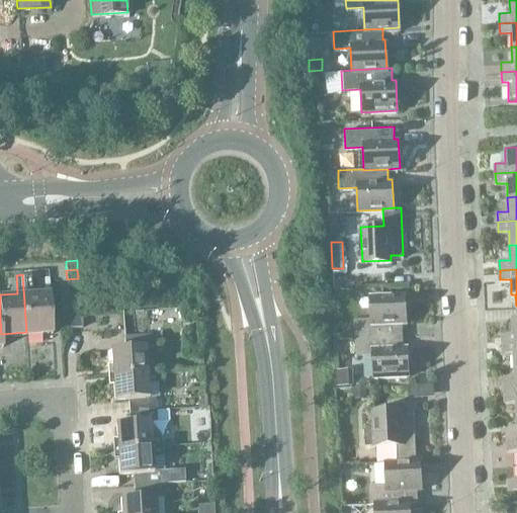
[(28,274),(22,274),(26,332),(51,331),(49,292),(29,293),(28,274)]
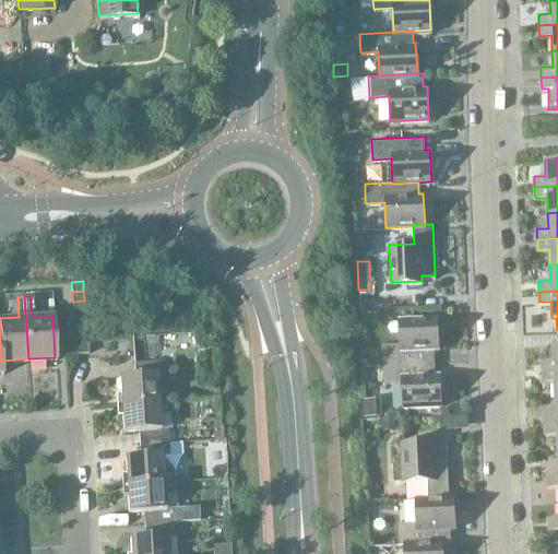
[(72,311),(85,310),(84,301),(72,302),(72,311)]
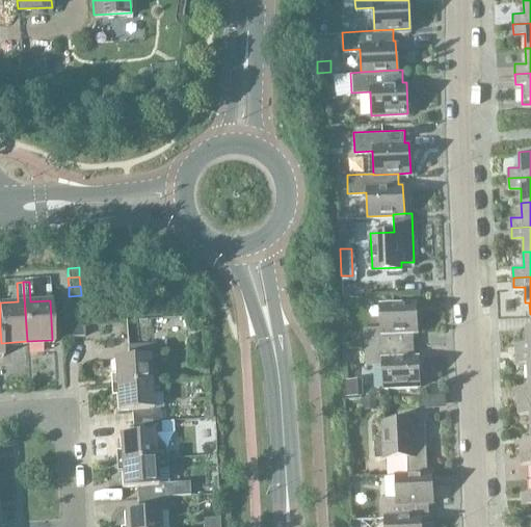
[(69,296),(70,306),(81,305),(81,295),(69,296)]
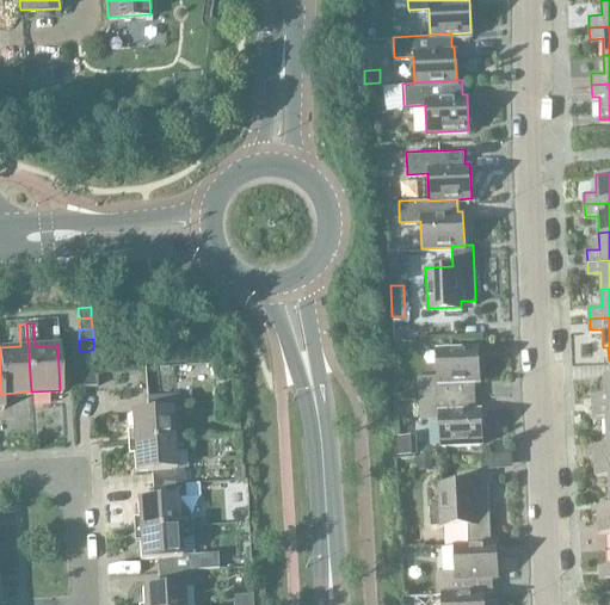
[(417,376),(418,396),(474,394),(473,380),(479,380),(476,345),(437,346),(438,375),(417,376)]
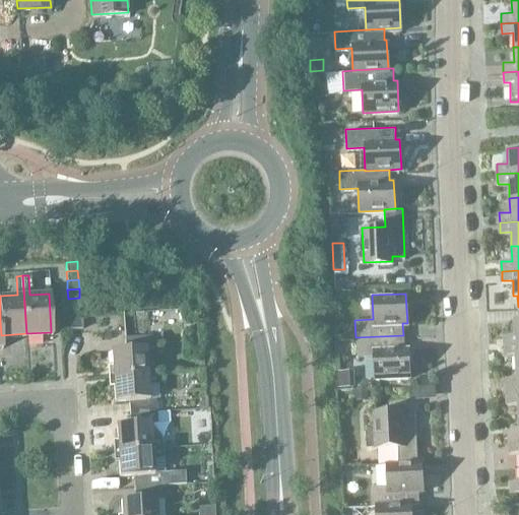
[(69,307),(80,307),(79,298),(68,299),(69,307)]
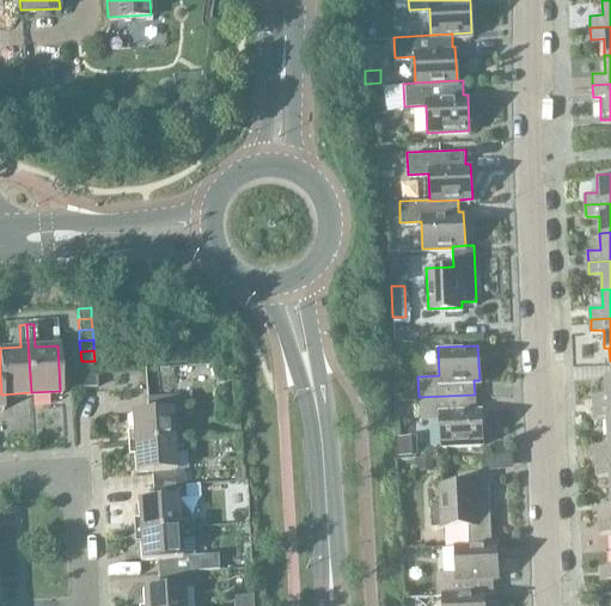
[(95,361),(81,361),(81,372),(95,372),(95,361)]
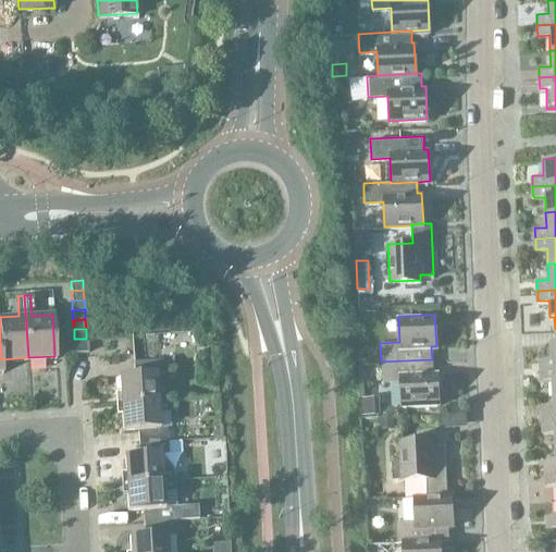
[(86,339),(74,339),(75,350),(87,348),(86,339)]
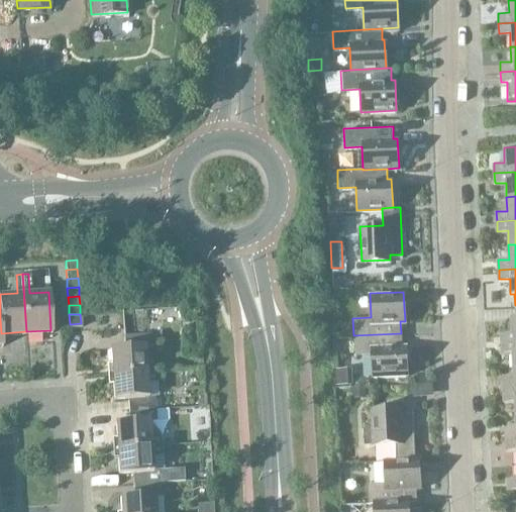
[(515,340),(515,317),(511,317),(512,331),(501,331),(502,341),(515,340)]
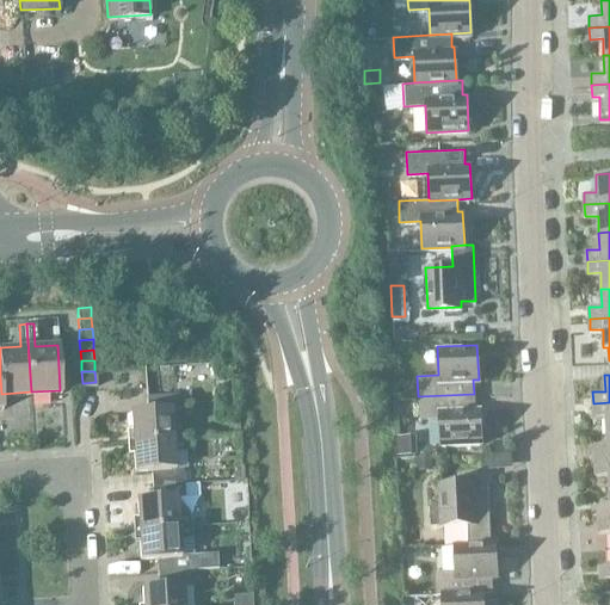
[(130,409),(133,439),(173,436),(171,406),(179,406),(178,391),(146,394),(147,408),(130,409)]
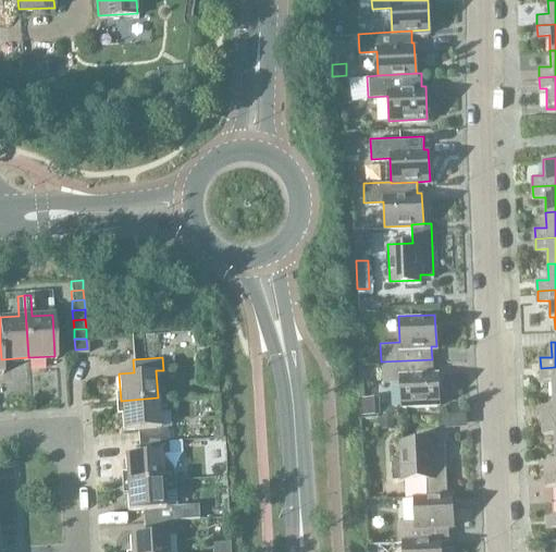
[(432,359),(381,362),(381,380),(400,379),(402,405),(439,403),(437,371),(432,372),(432,359)]
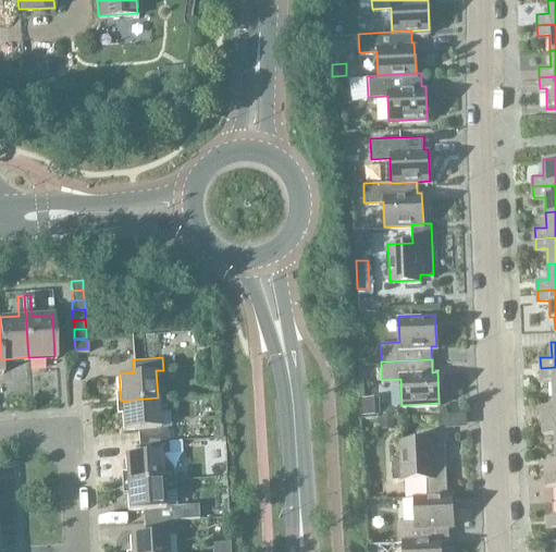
[(553,379),(554,394),(555,393),(555,367),(541,368),(541,379),(553,379)]
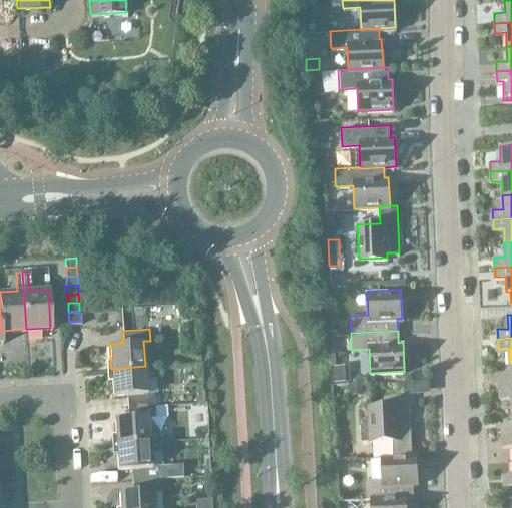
[(500,378),(500,387),(511,386),(511,362),(510,363),(510,377),(500,378)]
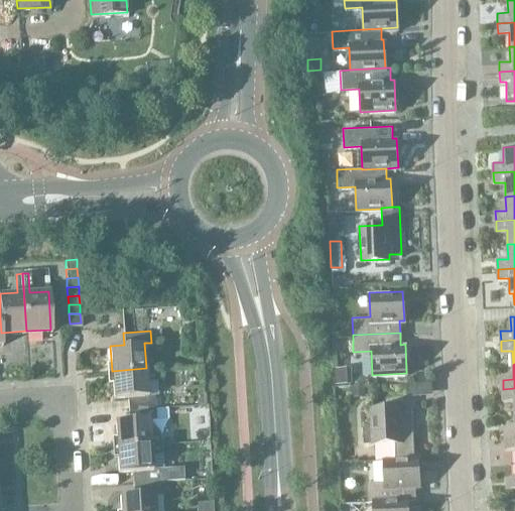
[(156,368),(146,369),(146,368),(112,371),(113,396),(127,395),(128,406),(154,404),(153,393),(147,394),(146,379),(157,378),(156,368)]
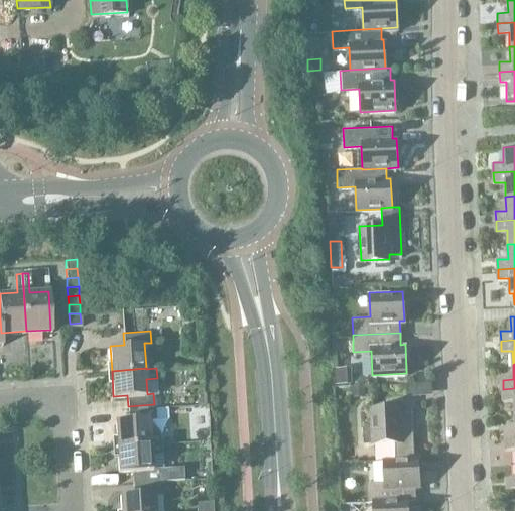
[(514,399),(514,413),(514,388),(503,389),(503,399),(514,399)]
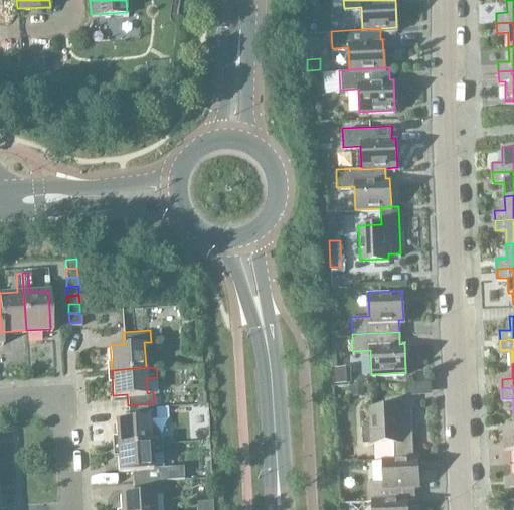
[(160,431),(149,431),(148,416),(155,415),(154,403),(128,405),(129,417),(114,418),(116,444),(161,441),(160,431)]
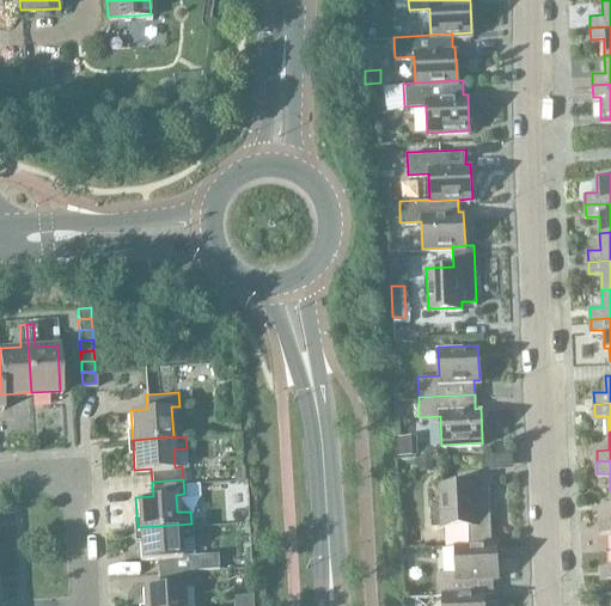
[(431,524),(440,524),(440,525),(468,522),(469,542),(490,540),(489,487),(475,487),(475,482),(439,483),(440,505),(431,505),(431,524)]
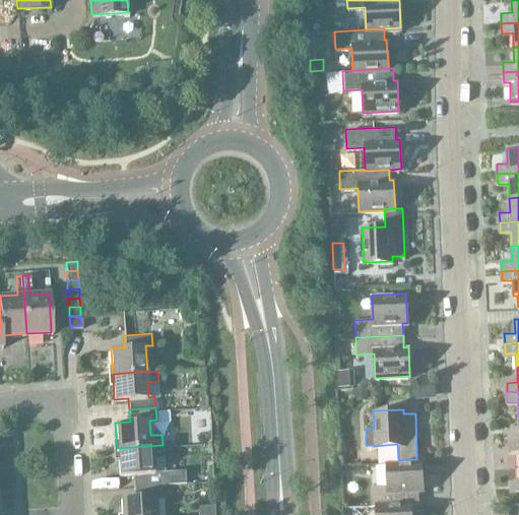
[(518,431),(509,432),(509,441),(518,440),(518,416),(518,427),(518,431)]
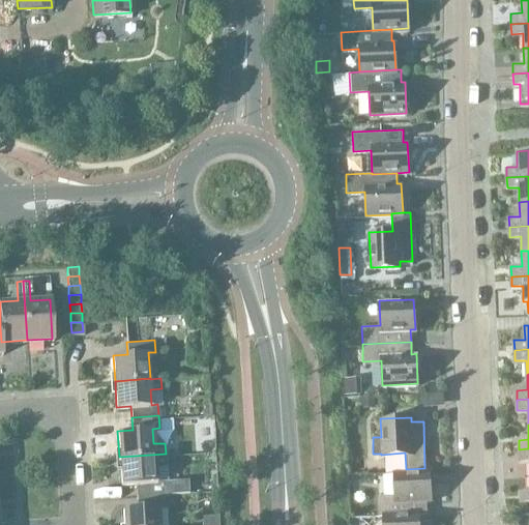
[(209,432),(196,432),(197,449),(210,448),(209,432)]
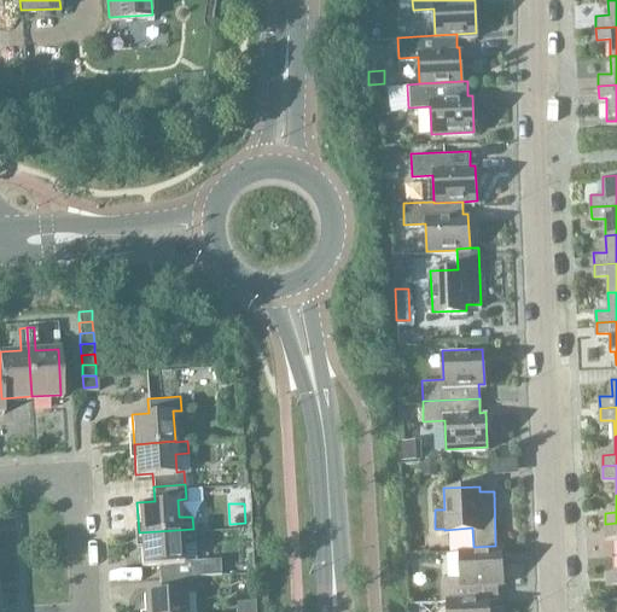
[(616,523),(605,524),(605,536),(616,535),(616,523)]
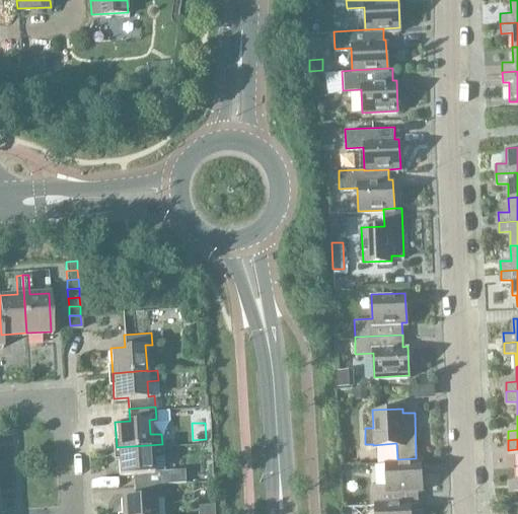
[(185,465),(163,467),(162,444),(117,447),(119,473),(133,472),(134,484),(160,482),(186,481),(185,465)]
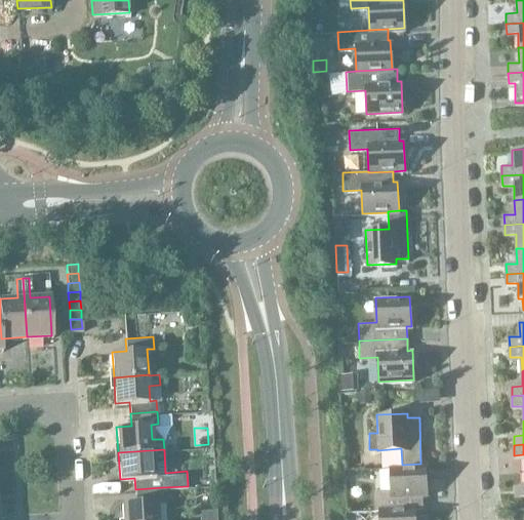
[(373,509),(378,509),(414,507),(422,507),(422,494),(427,494),(426,464),(420,464),(402,465),(402,466),(391,466),(392,489),(372,490),(373,509)]
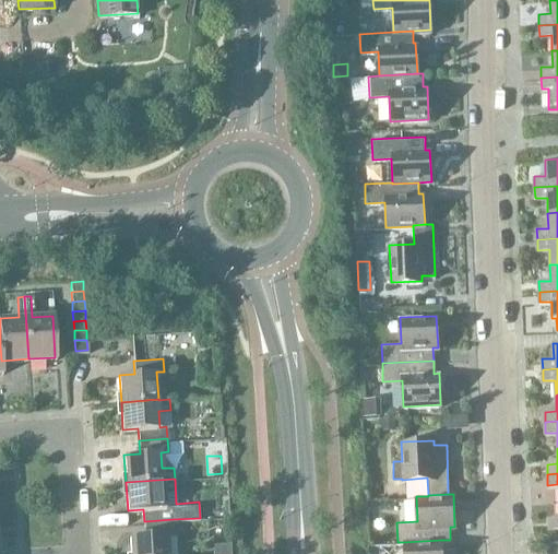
[(129,535),(130,553),(167,553),(166,532),(174,532),(173,519),(144,521),(145,534),(129,535)]
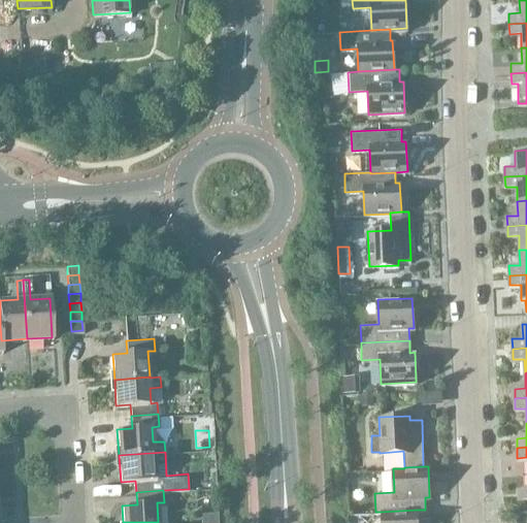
[(417,522),(417,510),(381,512),(381,522),(417,522)]
